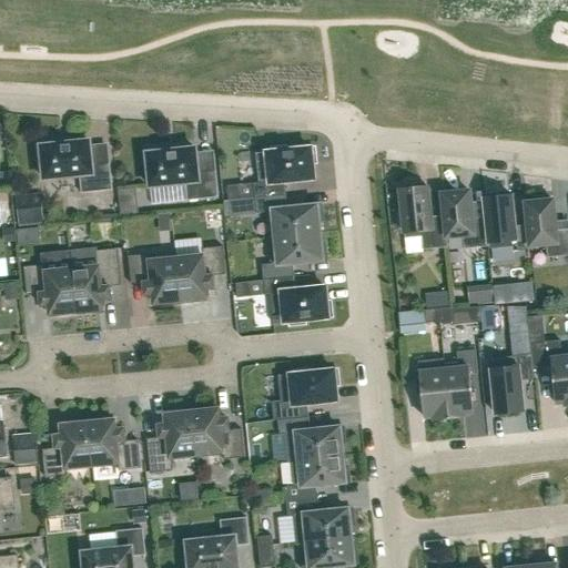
[(43,145),(41,146),(44,179),(80,175),(81,193),(112,190),(110,163),(92,165),(89,141),(61,144),(60,140),(43,142),(43,145)]
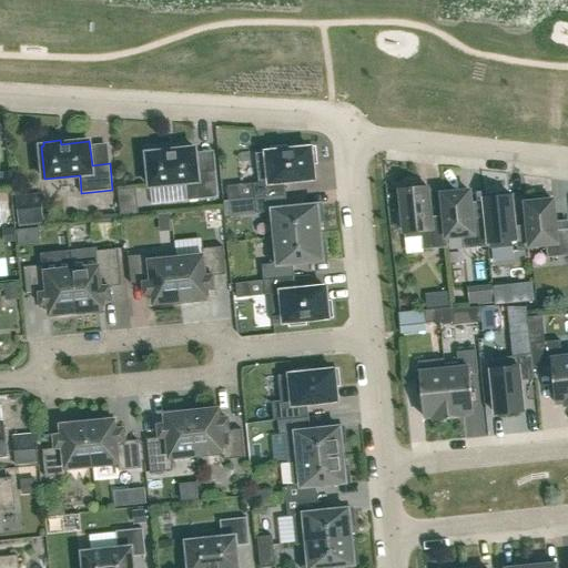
[(259,183),(254,184),(255,199),(272,196),(285,195),(284,182),(314,179),(313,164),(316,164),(315,148),(287,151),(286,146),(272,149),(272,152),(256,154),(259,183)]
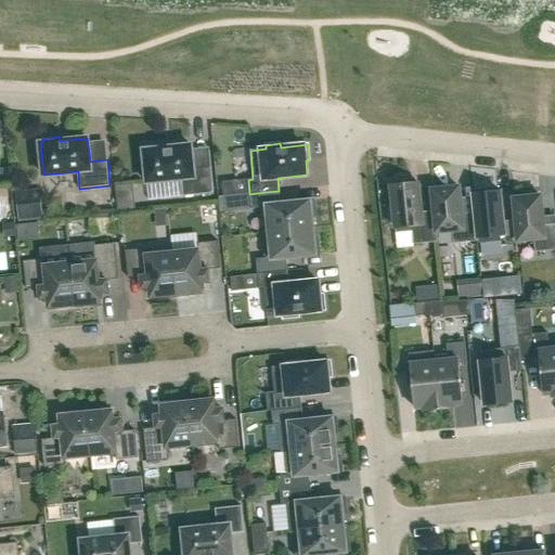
[(146,150),(143,150),(146,182),(181,179),(183,196),(214,193),(210,167),(193,169),(191,145),(163,147),(163,144),(146,145),(146,150)]
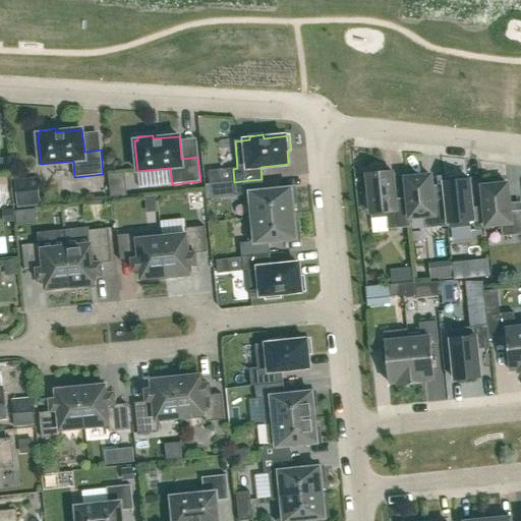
[(369,196),(365,196),(367,210),(370,210),(371,219),(387,217),(388,229),(411,227),(410,218),(408,197),(407,197),(395,199),(393,172),(390,172),(390,168),(377,170),(377,173),(367,174),(369,196)]
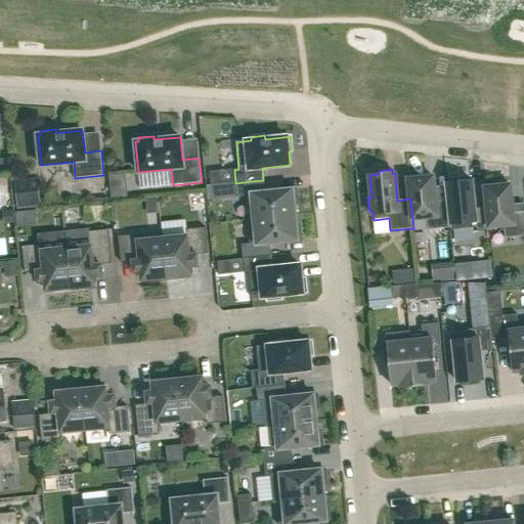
[(221,171),(211,172),(212,185),(222,184),(221,171)]
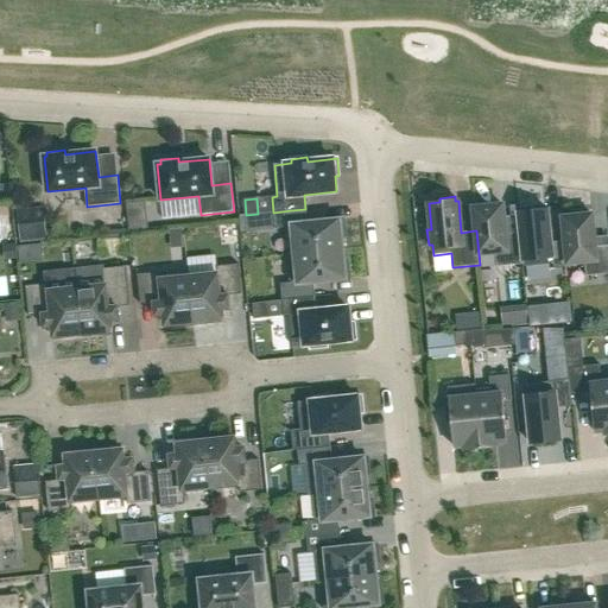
[(502,204),(473,208),(475,230),(476,230),(479,254),(495,253),(496,266),(524,264),(520,235),(506,238),(502,204)]
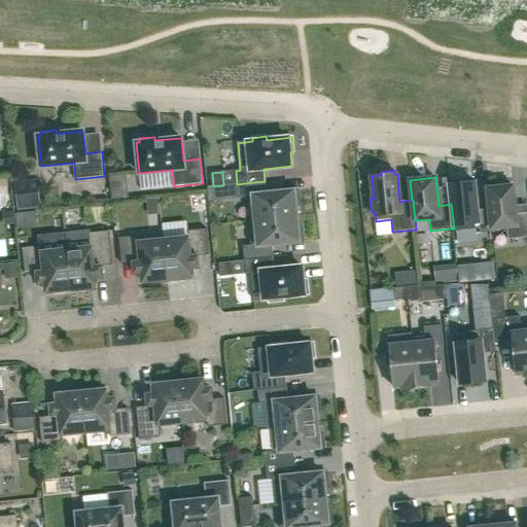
[(252,182),(237,184),(238,198),(248,197),(250,221),(296,216),(295,206),(300,205),(297,190),(267,194),(265,181),(252,182)]
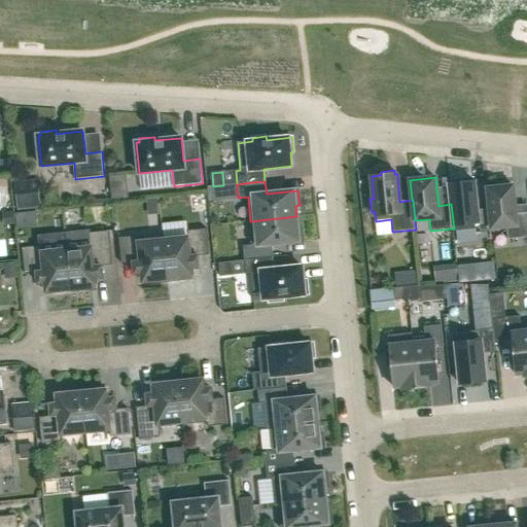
[(475,181),(449,184),(451,204),(454,229),(454,231),(480,229),(480,234),(492,232),(492,229),(490,209),(478,210),(475,181)]
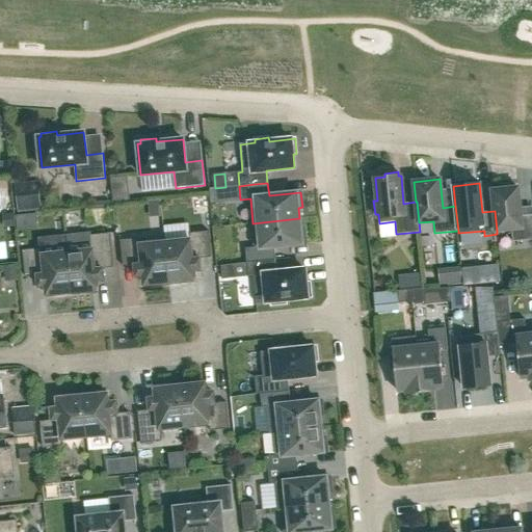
[(502,189),(493,190),(495,211),(497,231),(511,230),(513,242),(531,239),(531,214),(521,216),(517,188),(515,188),(515,184),(502,186),(502,189)]
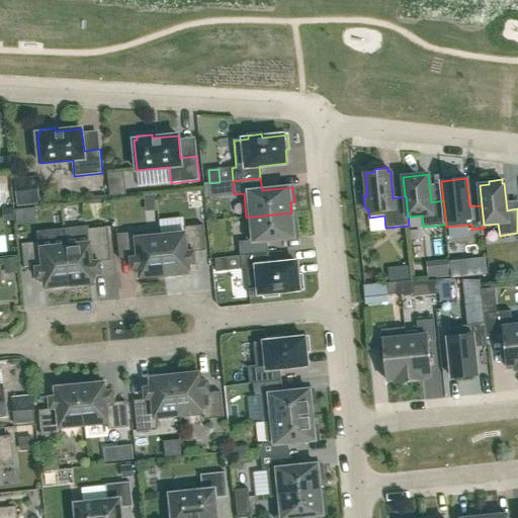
[(31,183),(9,184),(10,199),(32,198),(31,183)]
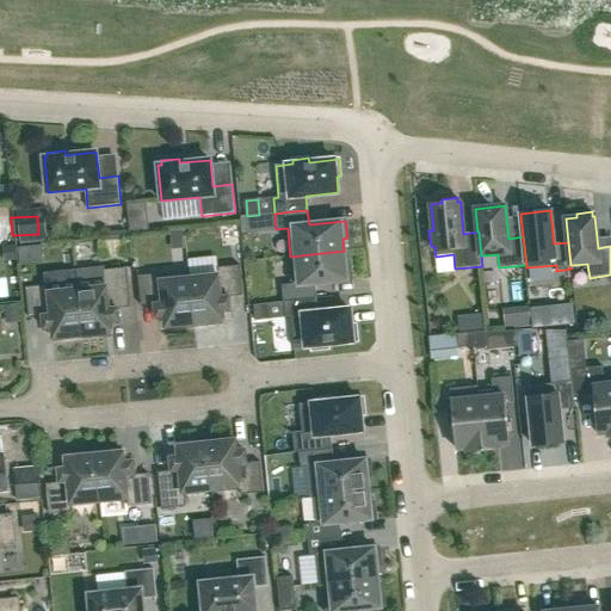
[(147,223),(129,224),(130,234),(148,232),(147,223)]
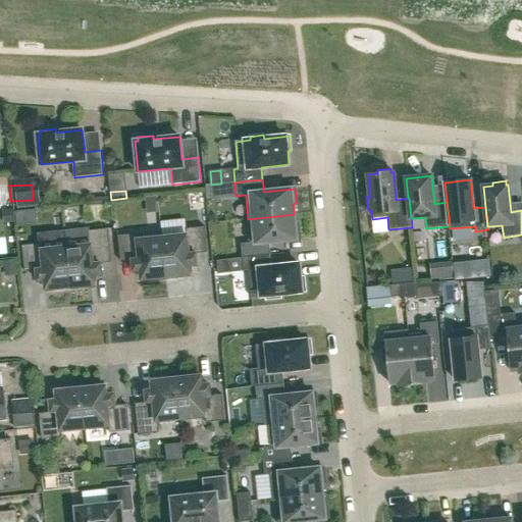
[(251,243),(241,244),(243,257),(270,254),(269,243),(300,240),(299,224),(295,225),(294,214),(248,219),(251,243)]
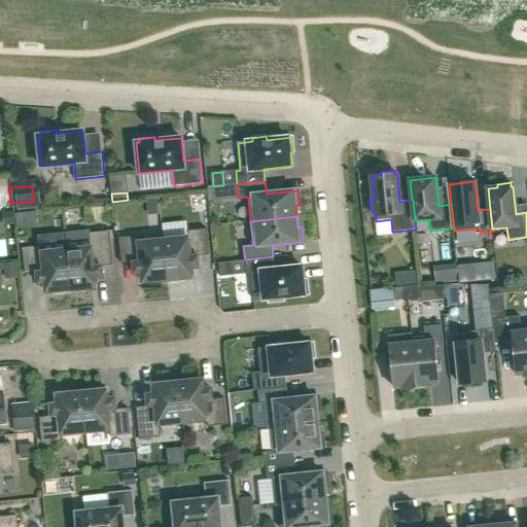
[(188,238),(164,240),(168,280),(186,278),(192,278),(191,268),(199,268),(198,256),(210,255),(207,229),(187,231),(188,238)]
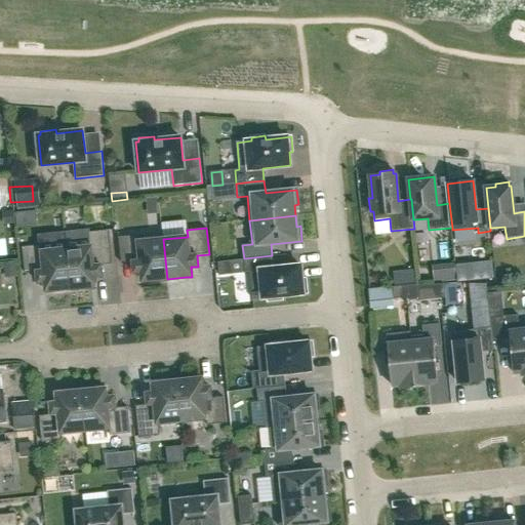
[(89,229),(65,232),(67,249),(71,289),(90,287),(96,286),(95,277),(102,276),(101,265),(113,264),(109,230),(90,232),(89,229)]
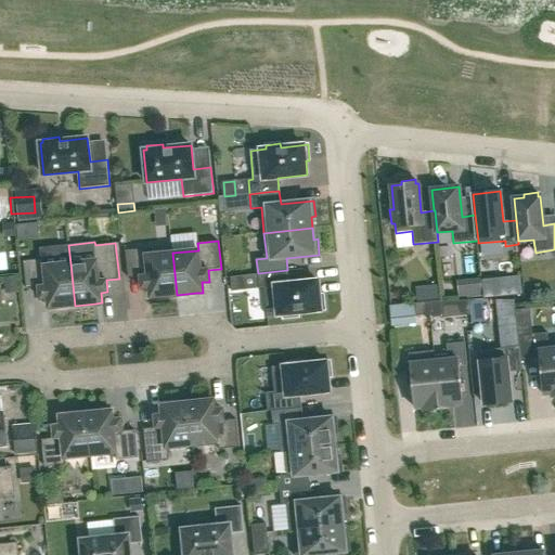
[(42,259),(24,261),(26,288),(39,287),(40,299),(48,298),(49,308),(54,308),(75,306),(71,263),(68,245),(68,247),(41,249),(42,259)]
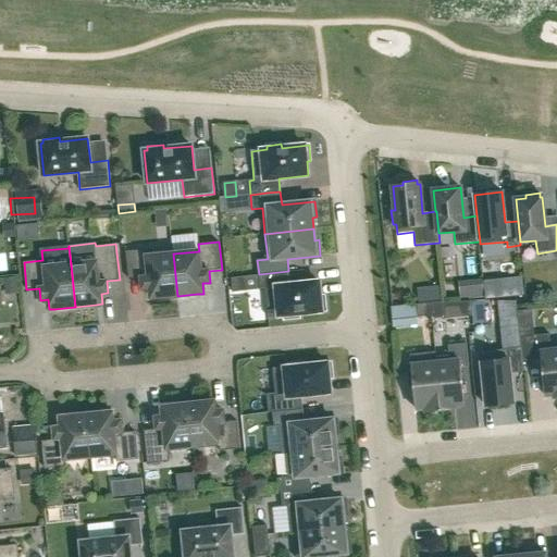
[(146,249),(125,251),(128,280),(141,277),(143,289),(150,289),(150,299),(157,298),(177,296),(173,254),(147,257),(146,249)]
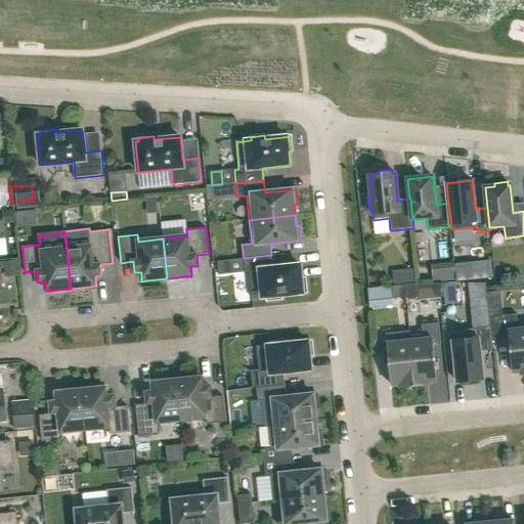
[(271,255),(244,258),(245,272),(250,271),(252,299),(267,297),(267,301),(282,300),(281,296),(307,293),(305,278),(302,278),(300,265),(272,268),(271,255)]
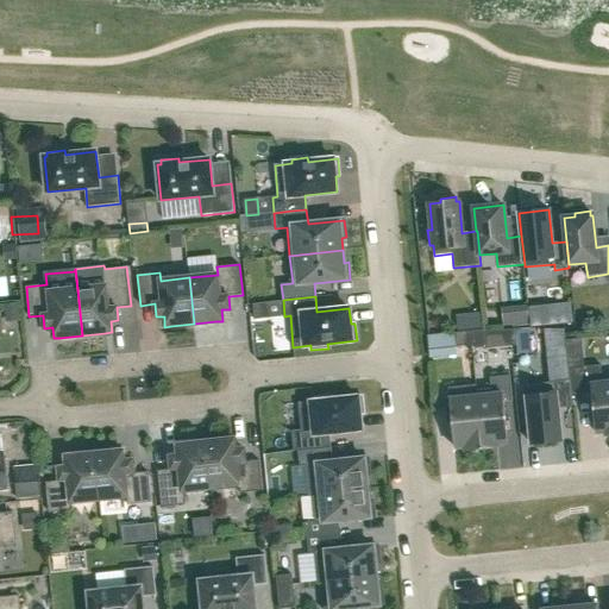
[(264,302),(251,303),(252,320),(265,319),(264,302)]
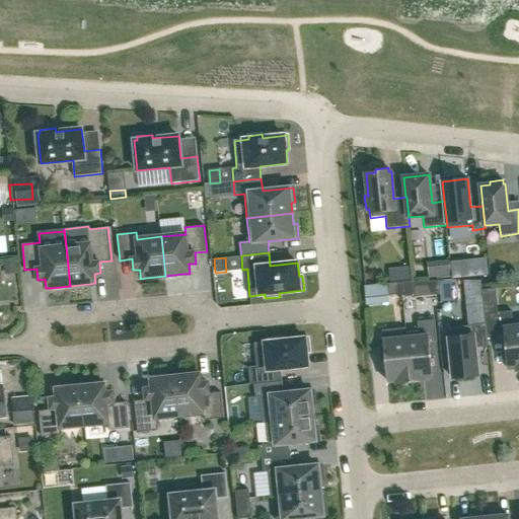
[(413,281),(388,284),(389,296),(414,293),(413,281)]
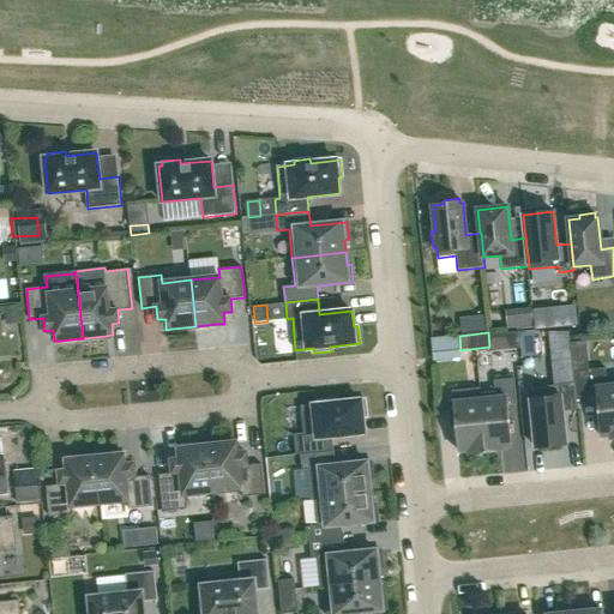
[(606,368),(573,372),(576,398),(596,397),(601,437),(612,435),(612,440),(613,439),(613,379),(607,381),(606,368)]
